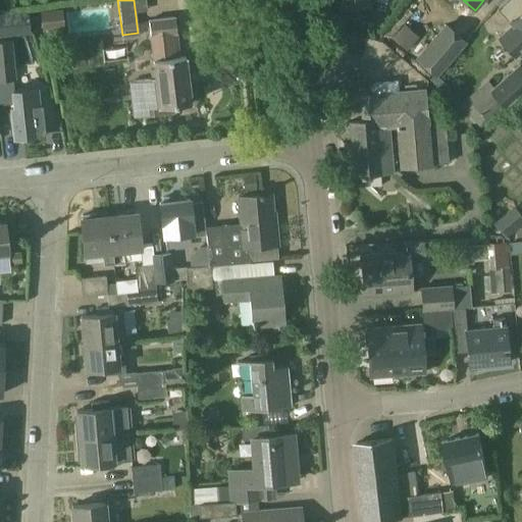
[(521,0),(507,0),(520,14),(511,21),(514,25),(500,39),(516,57),(521,51),(521,0)]
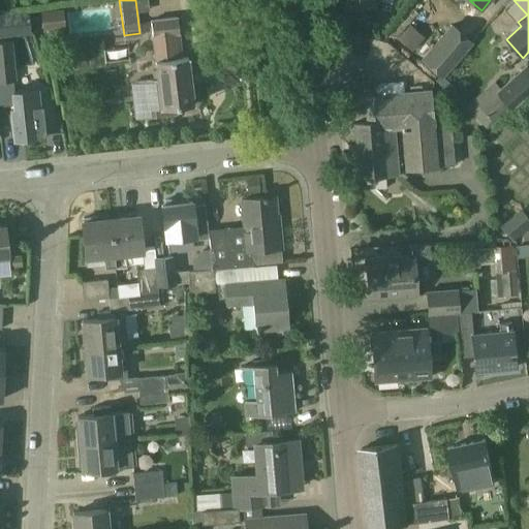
[(62,10),(40,13),(42,30),(63,28),(62,10)]
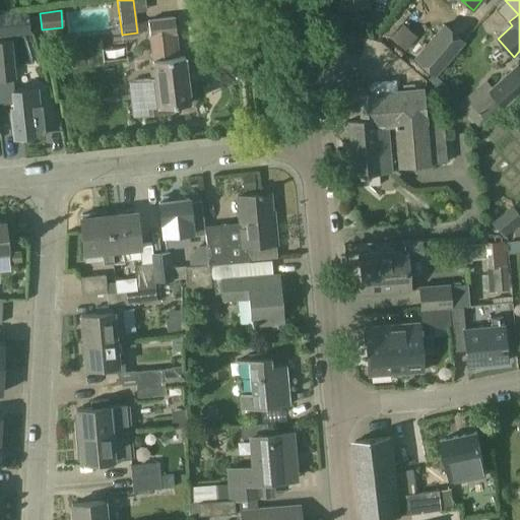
[(155,78),(136,80),(140,116),(174,113),(173,106),(190,104),(185,57),(176,58),(173,35),(177,34),(176,17),(149,20),(155,78)]
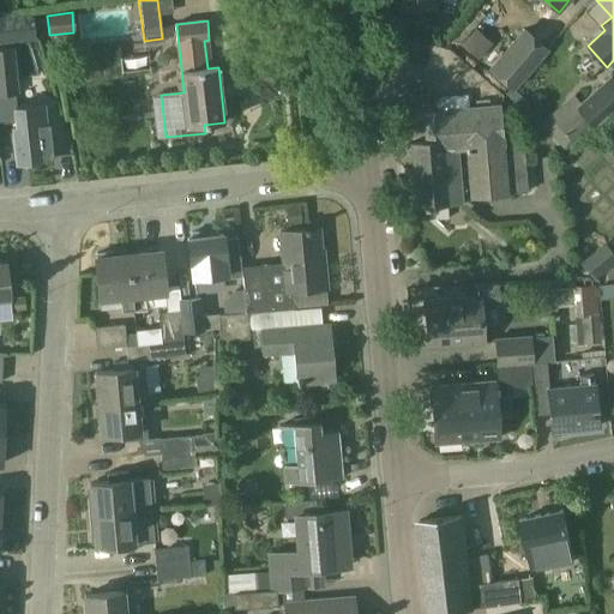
[(522,29),(487,70),(510,90),(517,82),(518,83),(547,50),(522,29)]
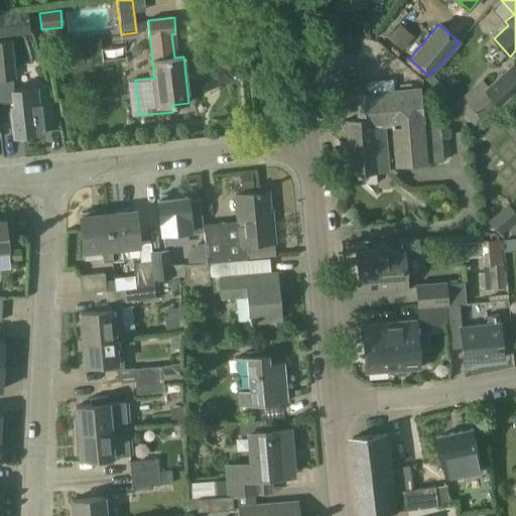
[(0,42),(0,79),(15,78),(11,41),(0,42)]
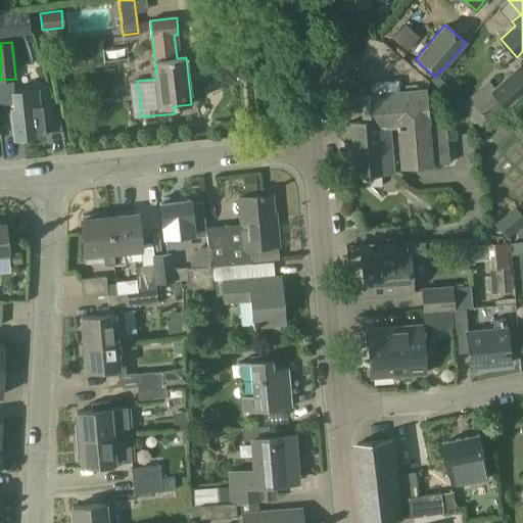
[(522,69),(520,66),(489,94),(503,109),(522,91),(522,69)]
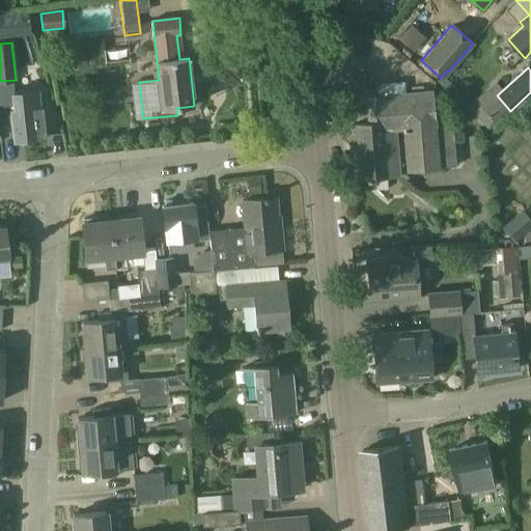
[(355,126),(360,179),(388,177),(388,176),(399,175),(396,133),(381,135),(381,132),(403,130),(408,171),(439,169),(439,167),(456,166),(452,126),(447,126),(445,112),(435,113),(434,92),(406,94),(404,83),(380,85),(381,95),(366,96),(369,123),(355,126)]
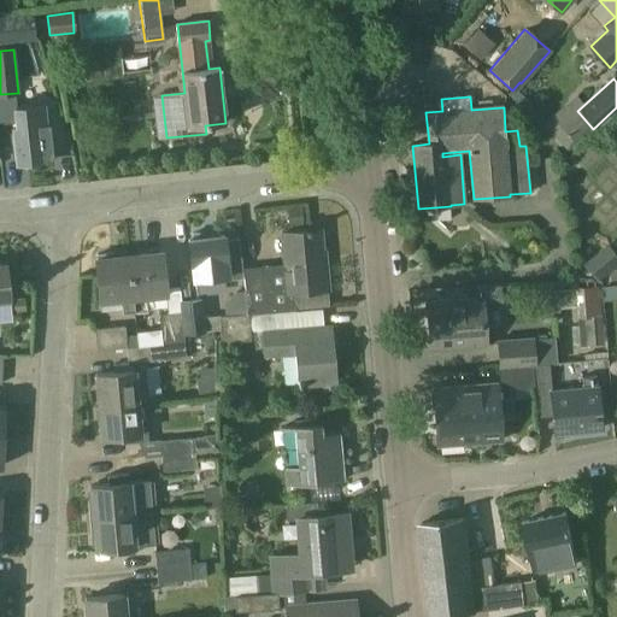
[(43,160),(43,158),(52,158),(48,123),(46,123),(43,104),(15,107),(17,128),(13,128),(17,163),(43,160)]
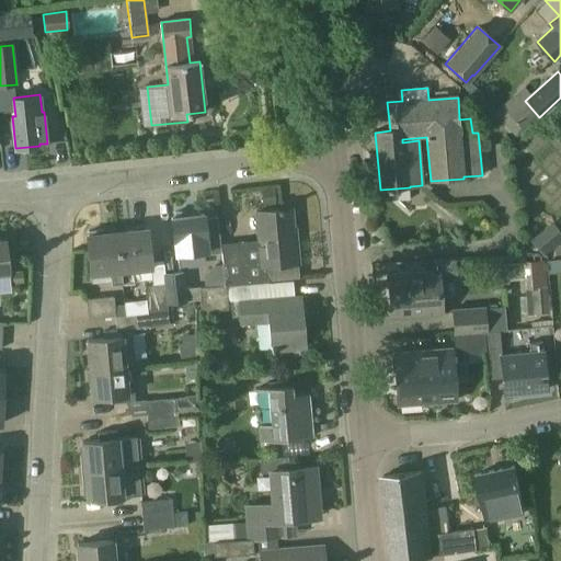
[(260,241),(222,244),(226,285),(268,282),(266,266),(298,264),(296,242),(295,242),(292,209),(258,213),(260,241)]
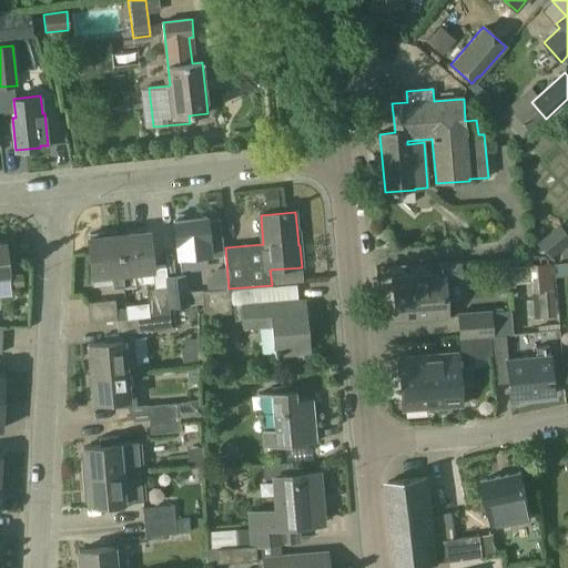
[(189,220),(186,217),(185,215),(179,215),(176,221),(174,221),(178,259),(210,254),(210,259),(224,256),(222,232),(209,233),(208,217),(189,220)]
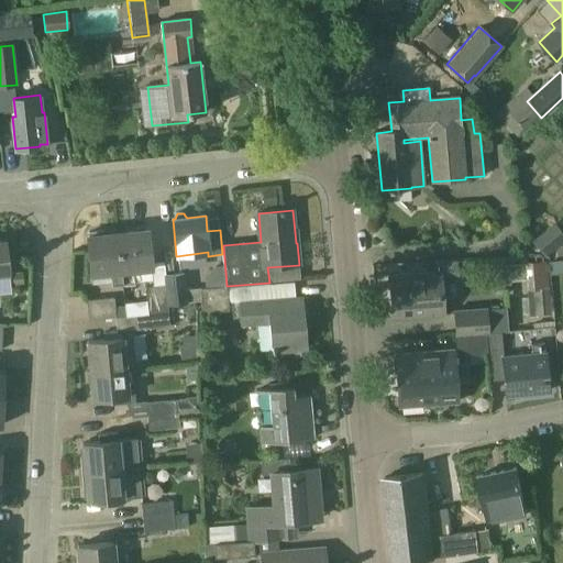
[(547,255),(562,241),(562,227),(558,221),(534,240),(547,255)]
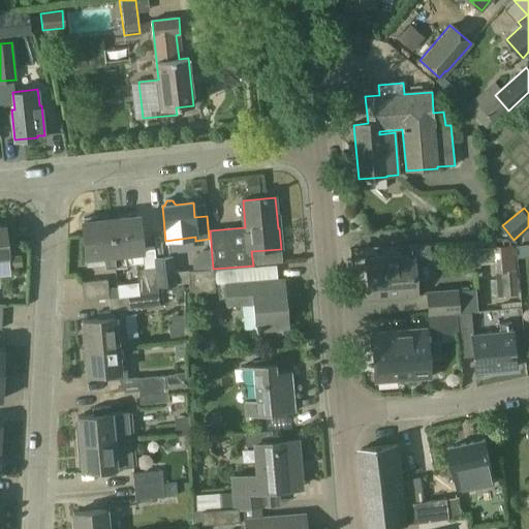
[(118,287),(127,286),(124,254),(144,252),(139,216),(111,220),(114,255),(115,268),(116,268),(118,287)]
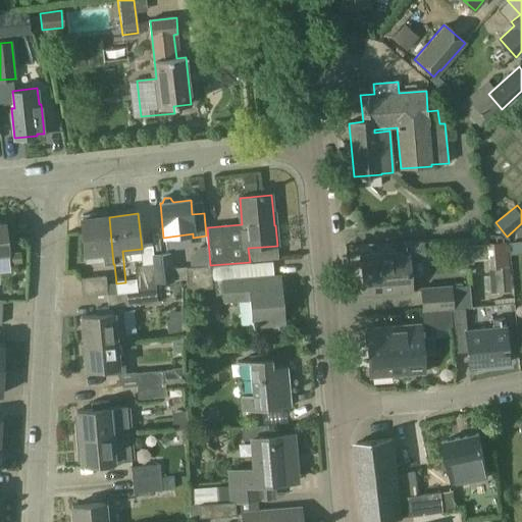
[(113,264),(112,252),(109,217),(96,218),(96,214),(83,216),(83,219),(81,220),(85,255),(103,253),(104,265),(113,264)]
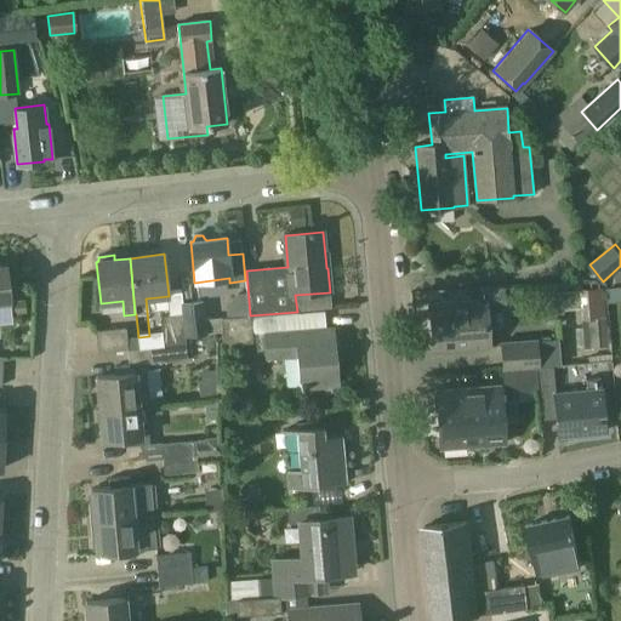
[(483,301),(429,306),(434,352),(489,347),(485,301),(497,300),(497,289),(482,290),(483,301)]
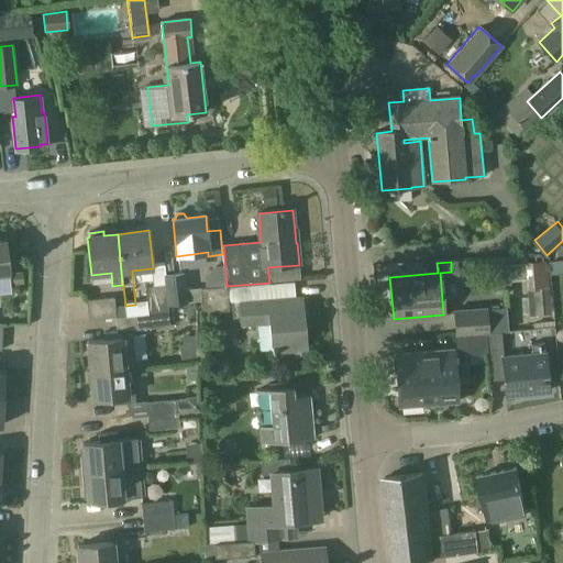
[(544,315),(539,262),(526,264),(530,316),(544,315)]
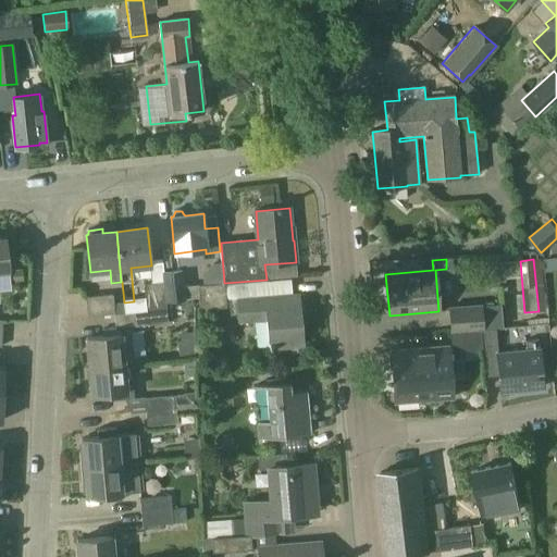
[(223,284),(221,263),(213,263),(207,269),(202,276),(203,285),(223,284)]
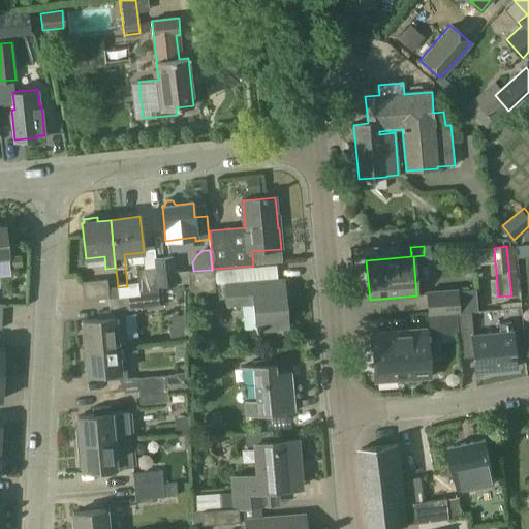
[(479,250),(472,251),(473,269),(480,268),(479,250)]
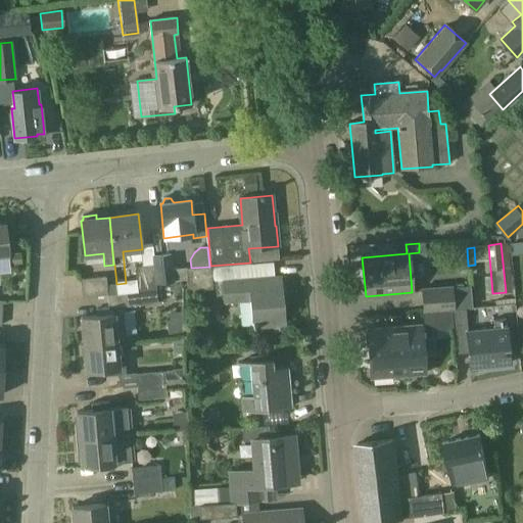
[(154,265),(156,284),(174,282),(172,254),(153,255),(154,265)]
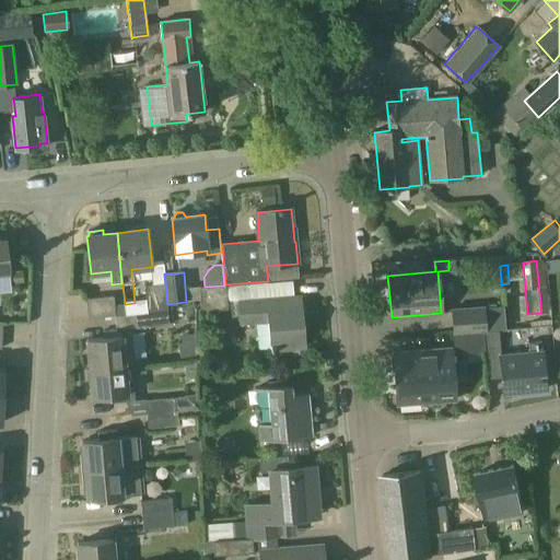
[(167,311),(167,304),(165,283),(144,284),(148,313),(167,311)]
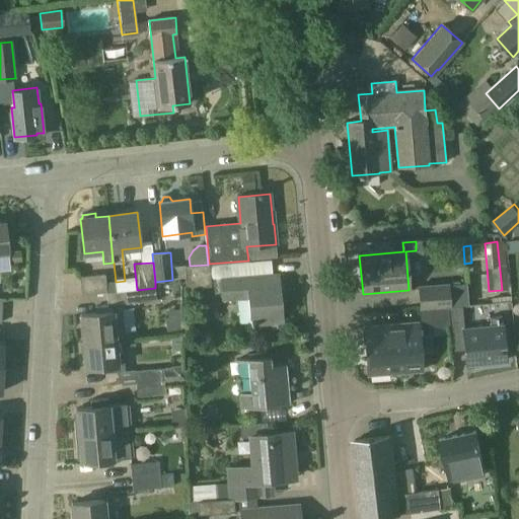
[(210,265),(187,267),(188,288),(212,286),(210,265)]
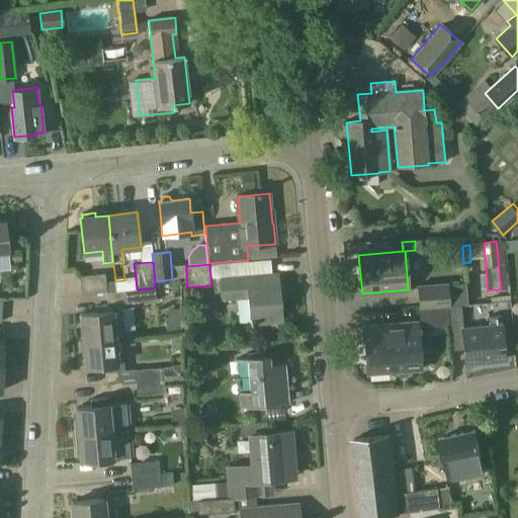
[(106,292),(105,282),(104,274),(79,276),(81,294),(106,292)]
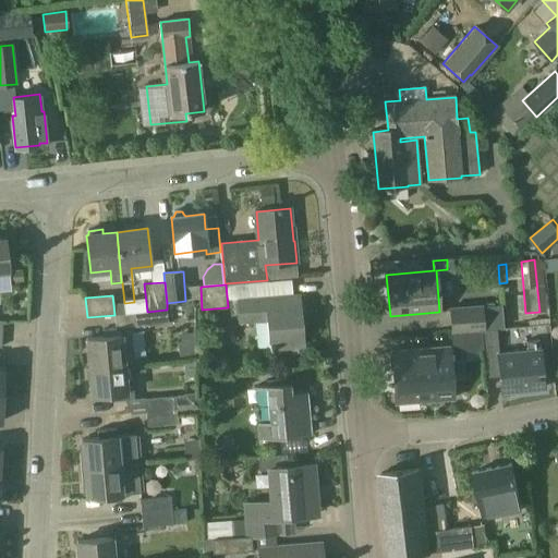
[(240,314),(240,322),(268,319),(270,348),(303,346),(299,296),(239,302),(240,314)]
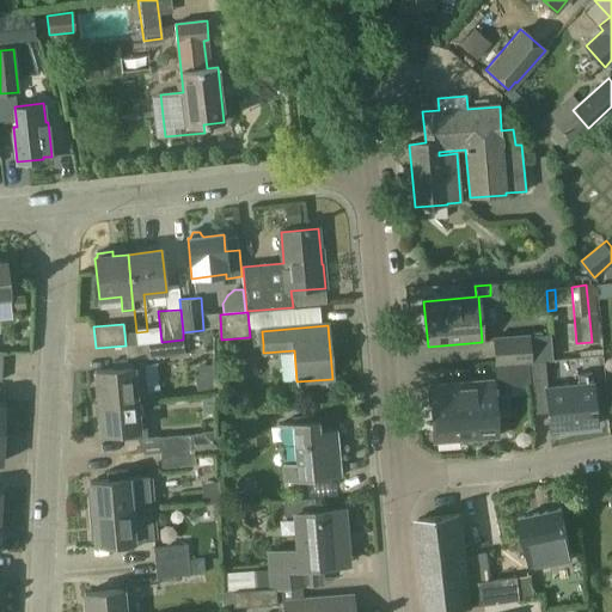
[(262,331),(251,331),(252,346),(263,344),(262,331)]
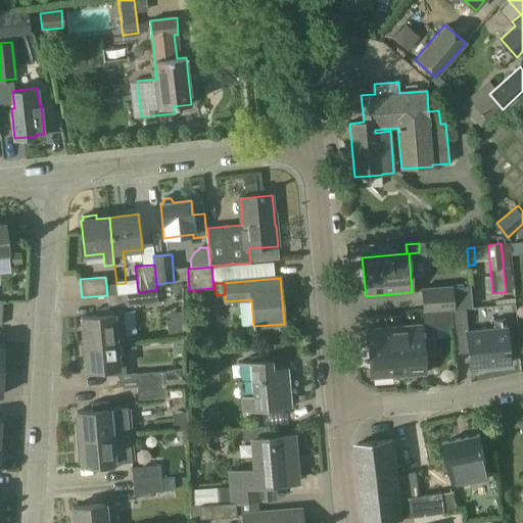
[(116,294),(115,284),(106,285),(107,295),(116,294)]
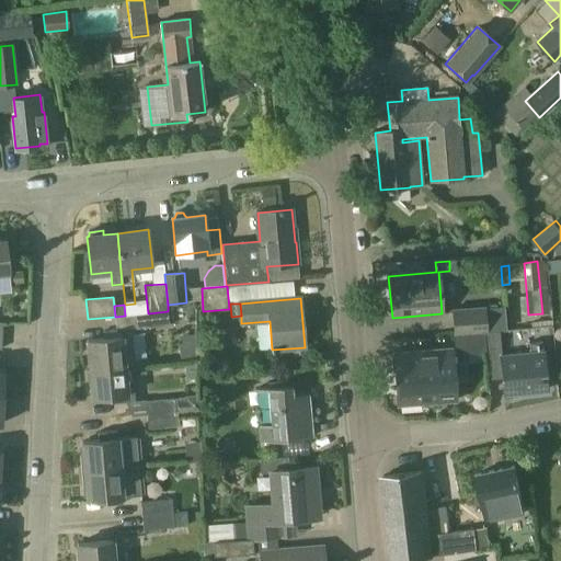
[(454,310),(455,334),(484,332),(500,331),(499,307),(497,307),(495,305),(487,305),(485,308),(454,310)]
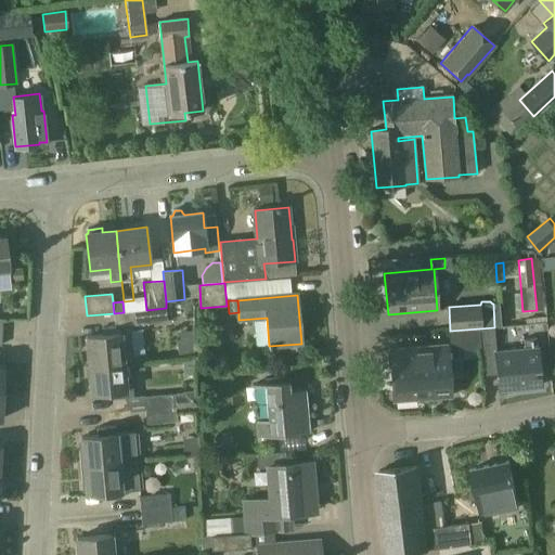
[(166,309),(124,312),(114,313),(116,327),(102,328),(103,335),(86,337),(89,366),(124,363),(143,361),(143,360),(132,361),(129,326),(167,322),(166,309)]
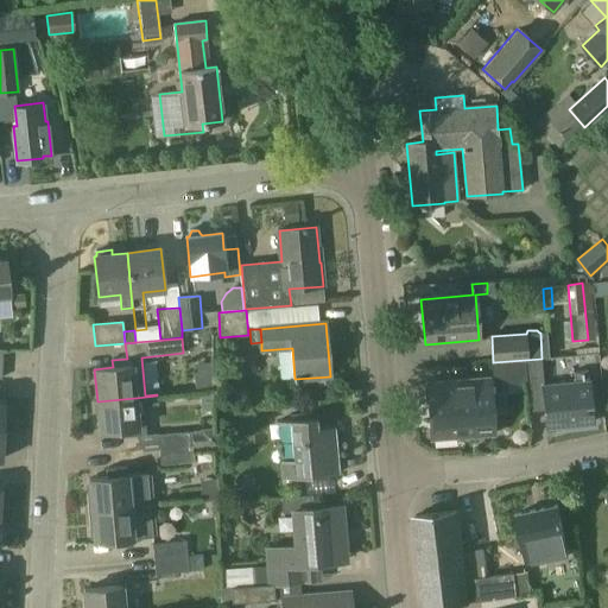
[(525,360),(527,380),(527,385),(544,382),(542,359),(525,360)]
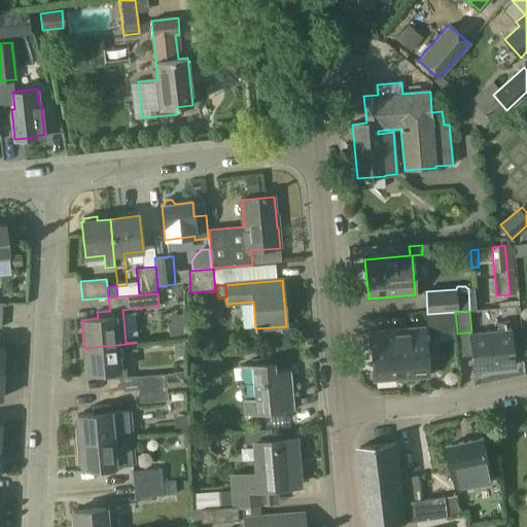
[(427,315),(429,332),(457,329),(455,312),(427,315)]
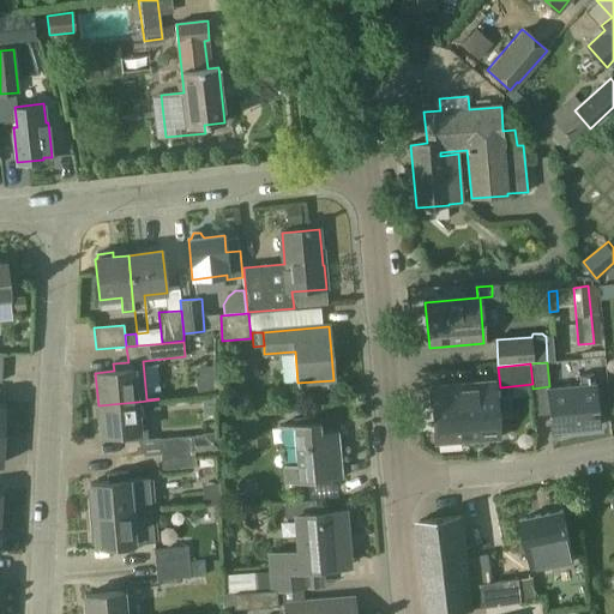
[(581,387),(548,390),(552,431),(599,427),(594,374),(579,375),(581,387)]
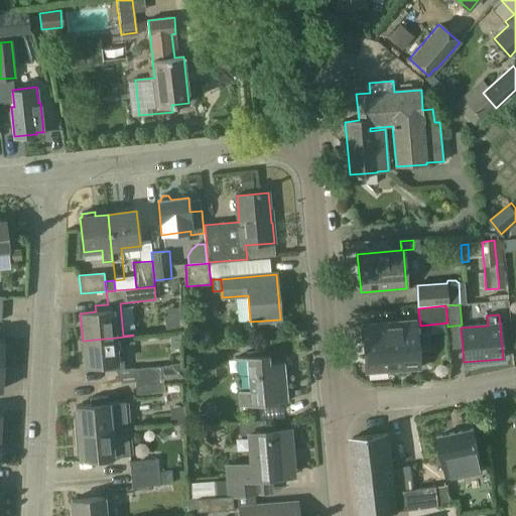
[(415,320),(362,325),(366,374),(419,369),(415,320)]
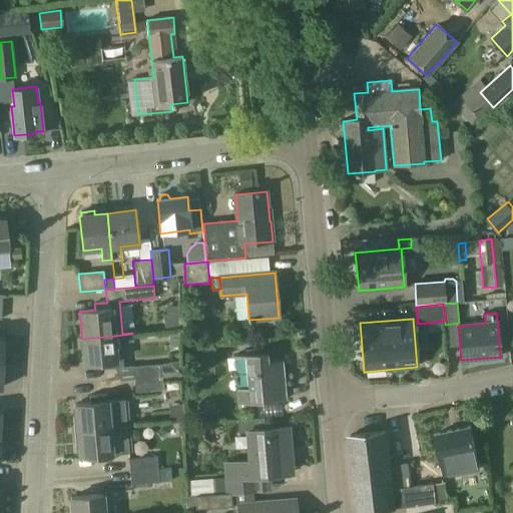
[(132,334),(114,336),(82,339),(82,340),(79,340),(81,352),(83,352),(85,365),(100,363),(101,370),(123,367),(121,343),(133,342),(132,334)]
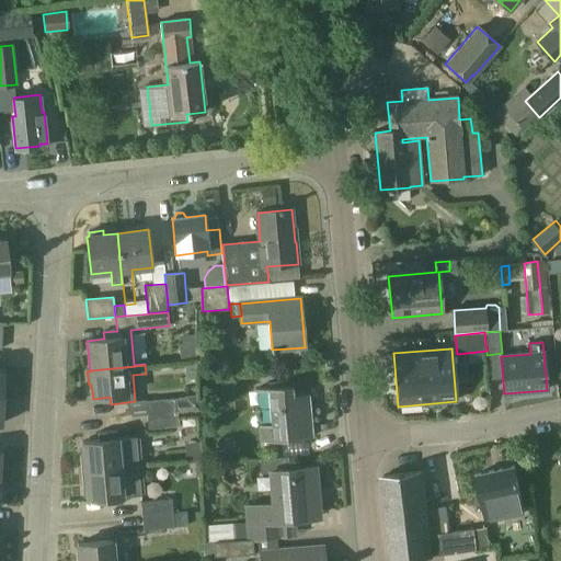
[(259,425),(260,442),(312,436),(309,395),(293,396),(292,386),(268,388),(272,424),(259,425)]
